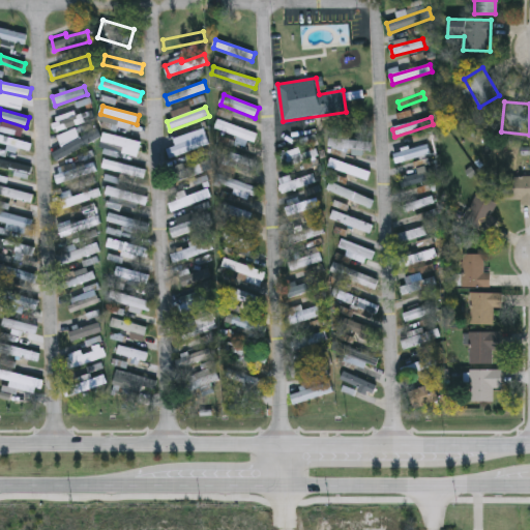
[(215,127),(219,119),(257,135),(254,143),(215,127)]
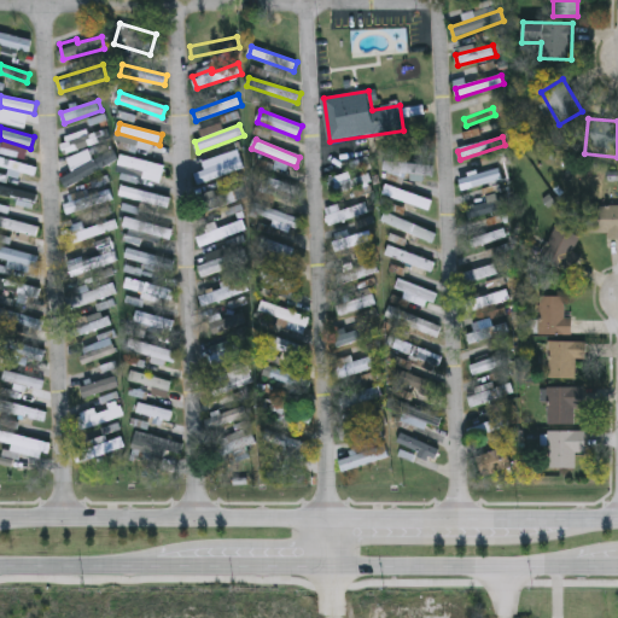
[(205,170),(203,163),(238,149),(245,167),(199,185),(196,174),(205,170)]
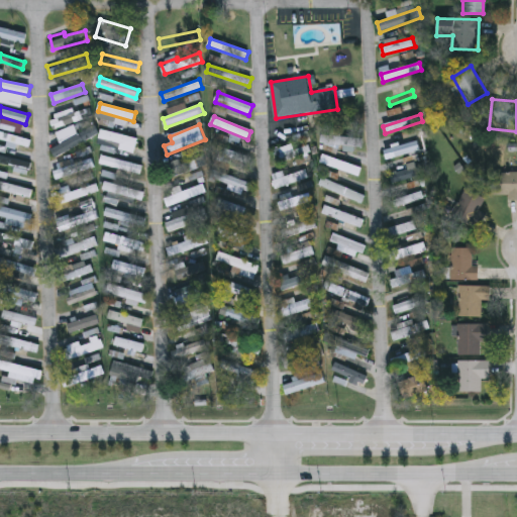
[(100,138),(102,130),(137,138),(135,146),(100,138)]
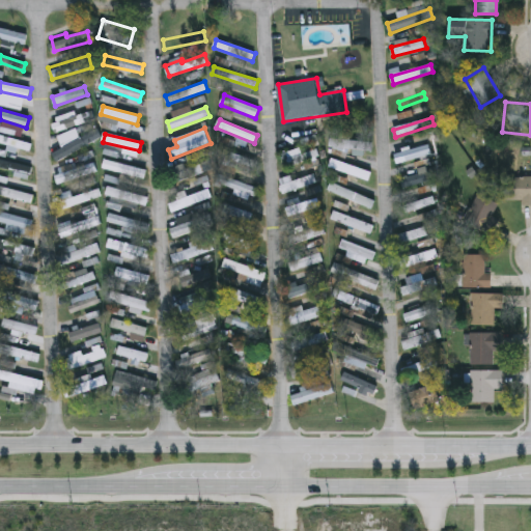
[(0,142),(0,135),(32,143),(30,151),(0,142)]
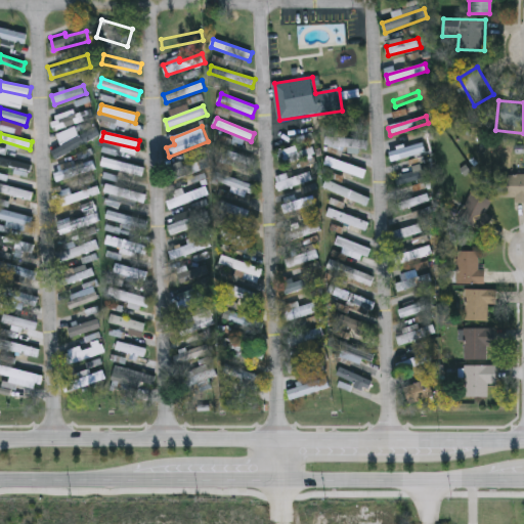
[(55,157),(52,146),(90,133),(94,143),(55,157)]
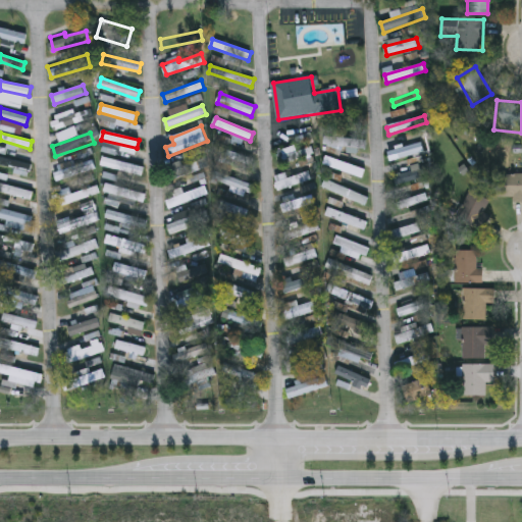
[(359,139),(358,150),(324,148),(325,136),(359,139)]
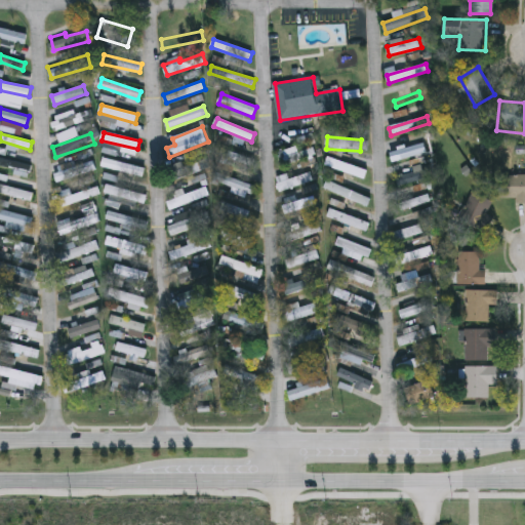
[(427,154),(393,160),(391,150),(425,144),(427,154)]
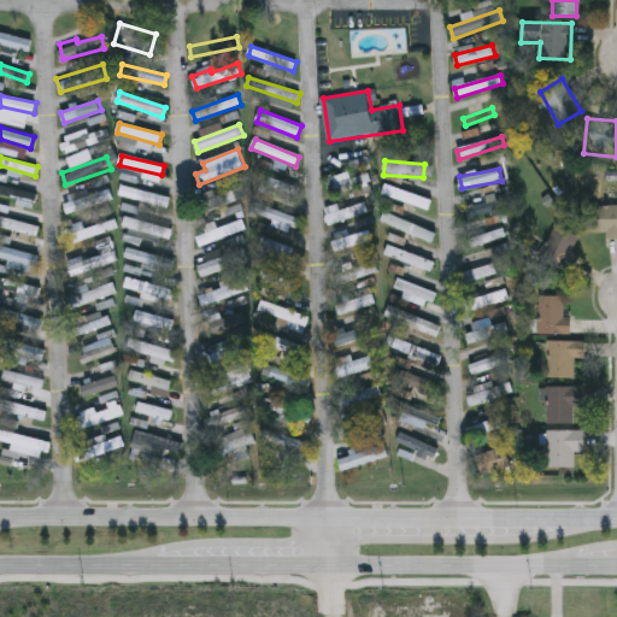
[(371,183),(335,191),(333,176),(350,172),(351,176),(369,171),(371,183)]
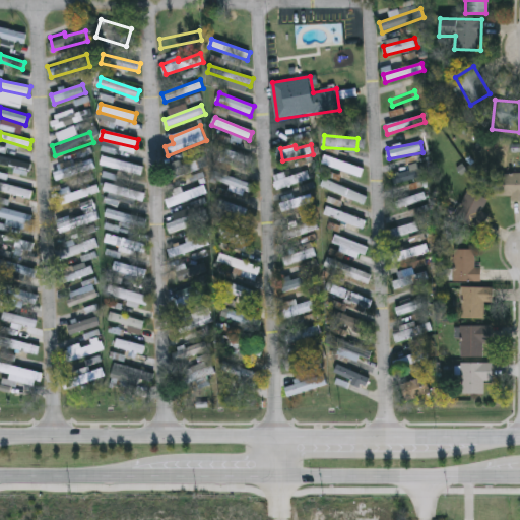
[(220,159),(225,148),(249,158),(245,170),(220,159)]
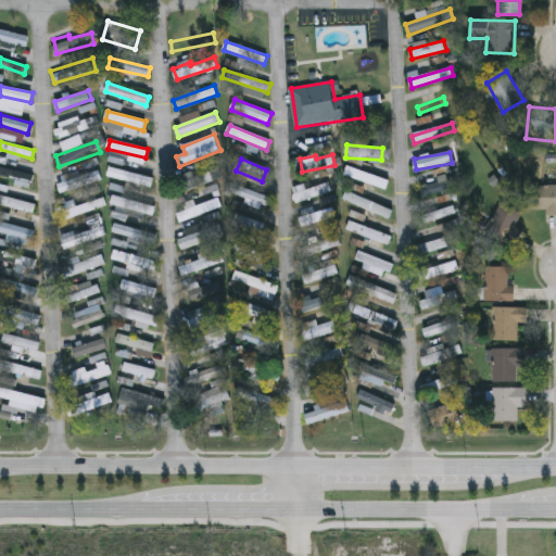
[(0,173),(0,171),(3,165),(33,178),(29,186),(0,173)]
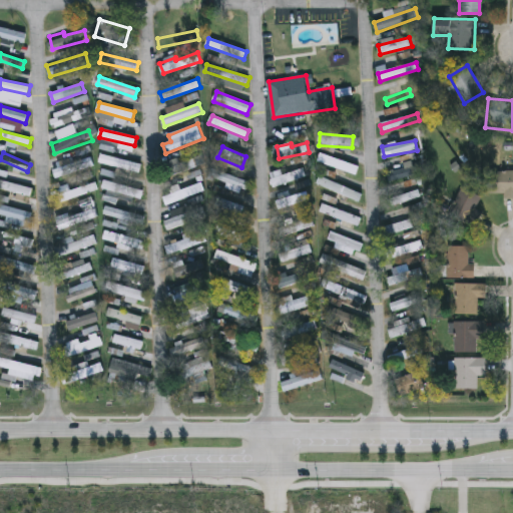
[(56,178),(52,166),(90,152),(94,164),(56,178)]
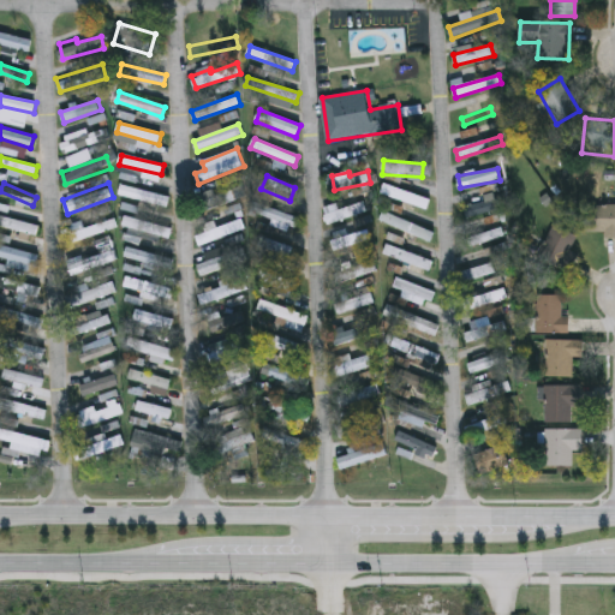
[(382,192),(384,184),(429,199),(427,208),(382,192)]
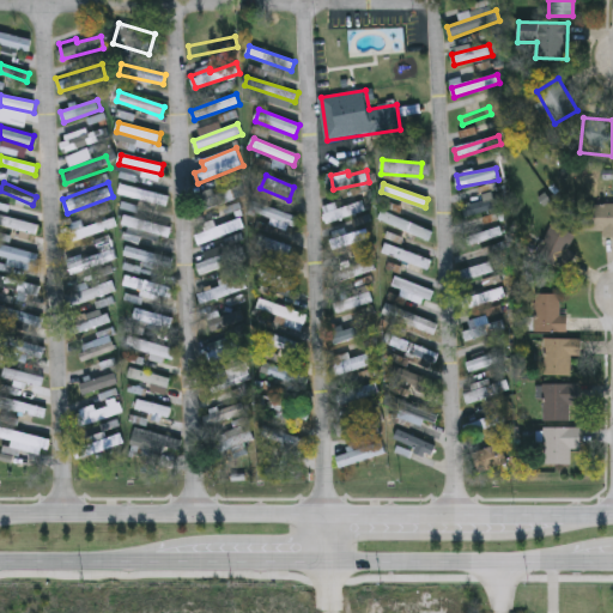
[(170,195),(168,205),(120,194),(121,184),(170,195)]
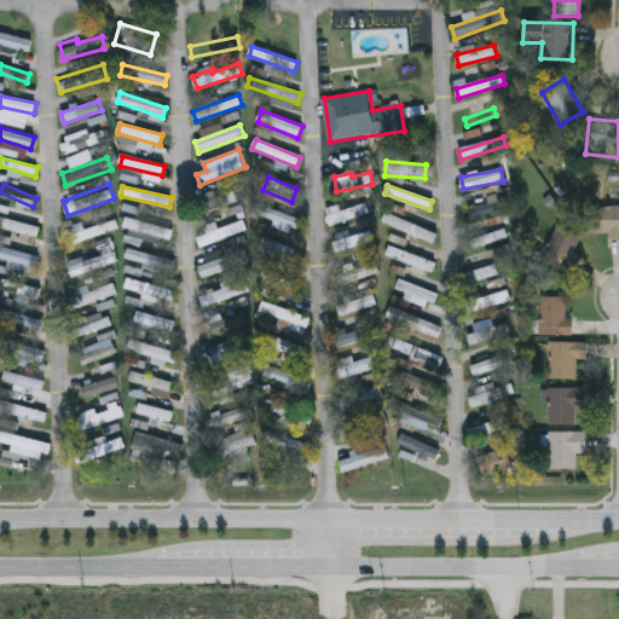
[(209,210),(207,203),(235,191),(237,200),(209,210)]
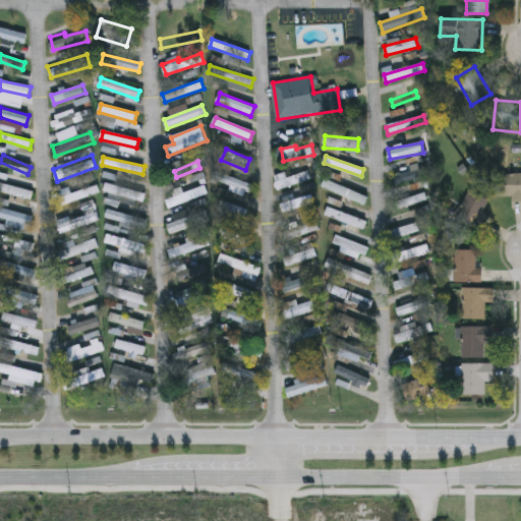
[(427,175),(395,184),(393,173),(424,165),(427,175)]
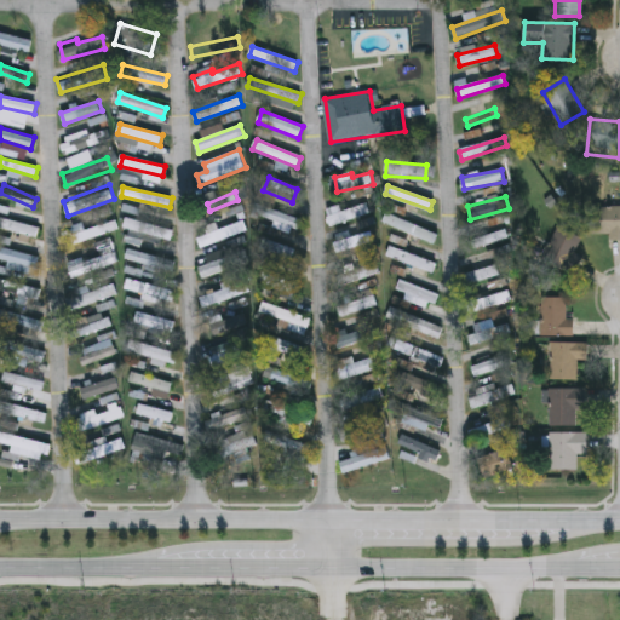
[(253,211),(257,202),(300,220),(297,229),(253,211)]
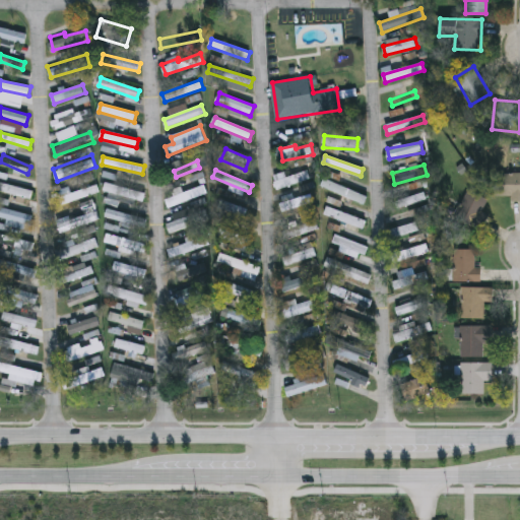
[(307,180),(277,189),(274,180),(303,170),(307,180)]
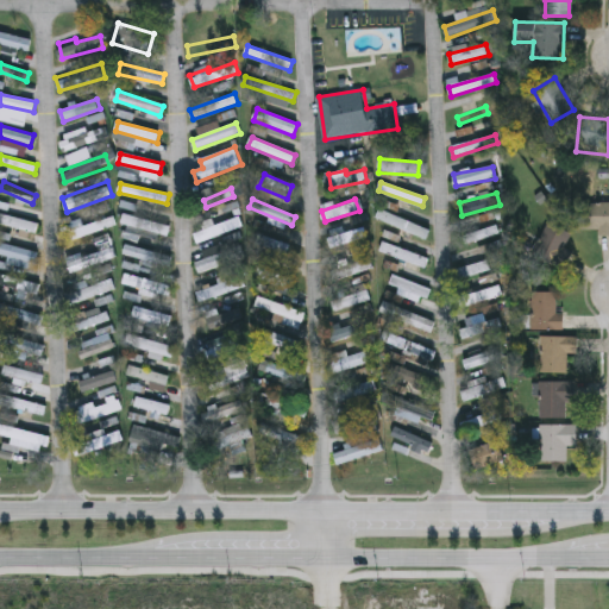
[(578,202),(608,202),(608,231),(578,231),(578,202)]
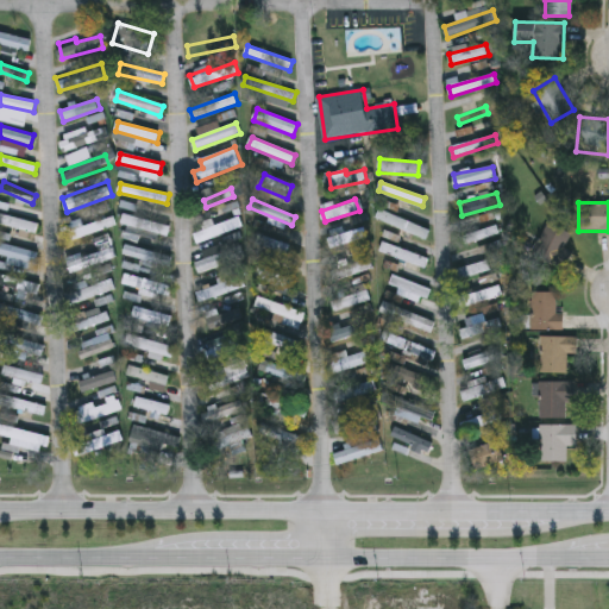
[(425,226),(421,236),(377,221),(381,211),(425,226)]
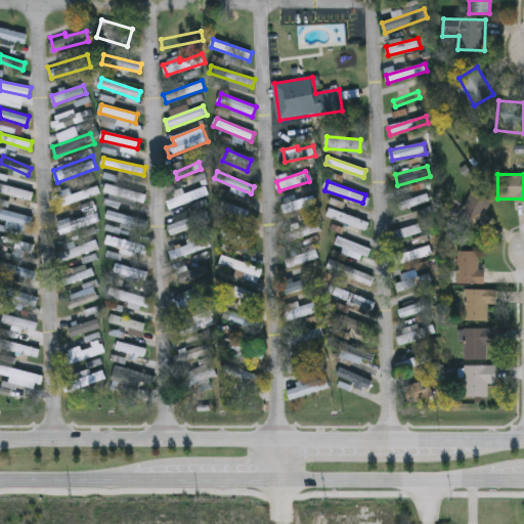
[(0,182),(33,192),(31,201),(0,191),(0,182)]
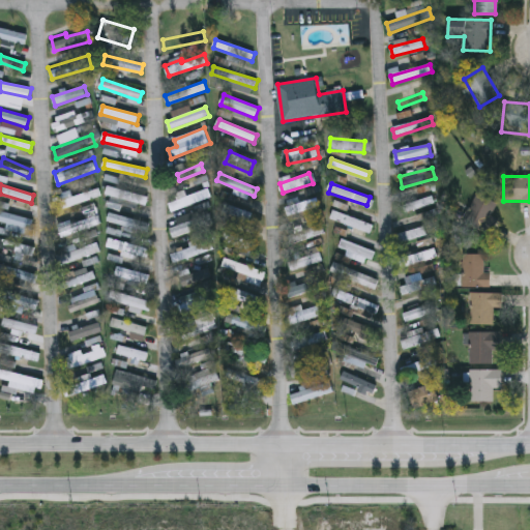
[(60,195),(80,190),(80,189),(98,185),(101,198),(63,206),(60,195)]
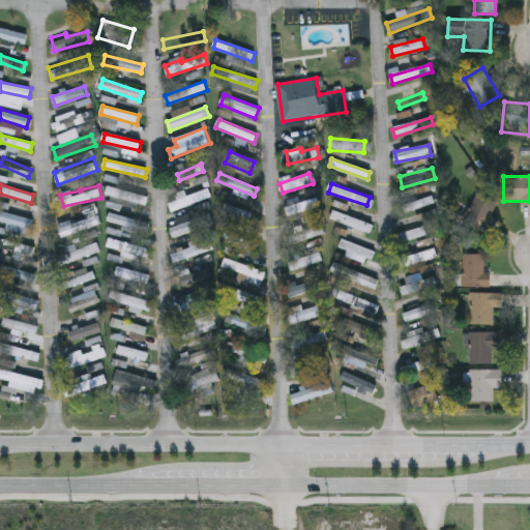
[(148,196),(146,204),(106,196),(108,187),(148,196)]
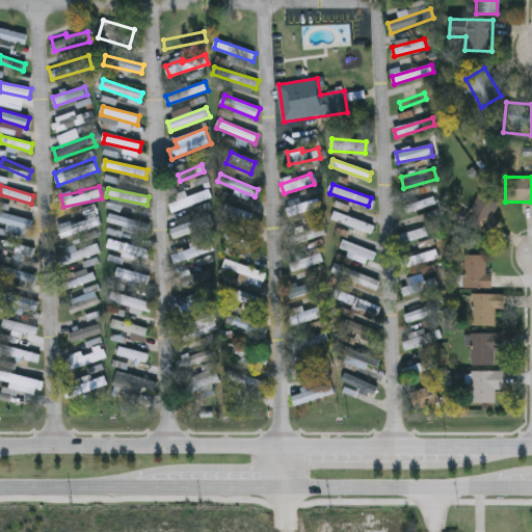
[(213,198),(171,211),(169,203),(210,190),(213,198)]
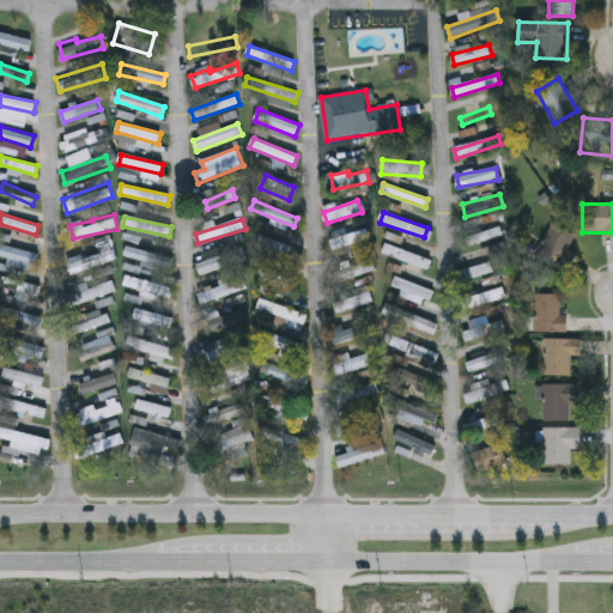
[(503,235),(471,244),(466,229),(483,223),(485,230),(501,225),(503,235)]
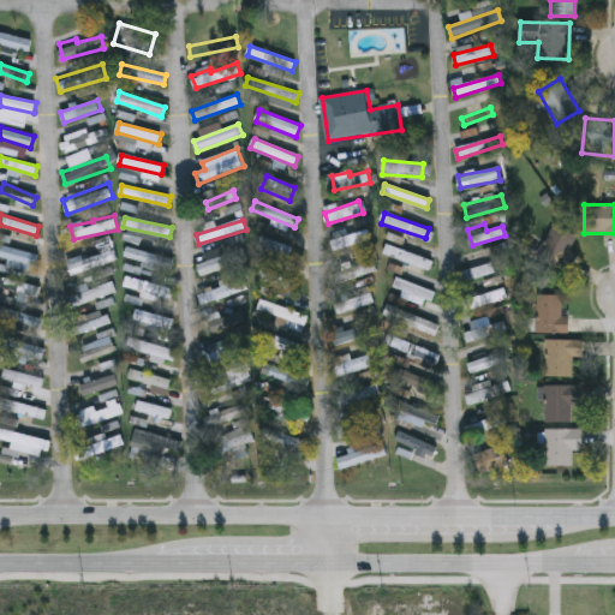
[(580,236),(565,270),(537,257),(553,224),(580,236)]
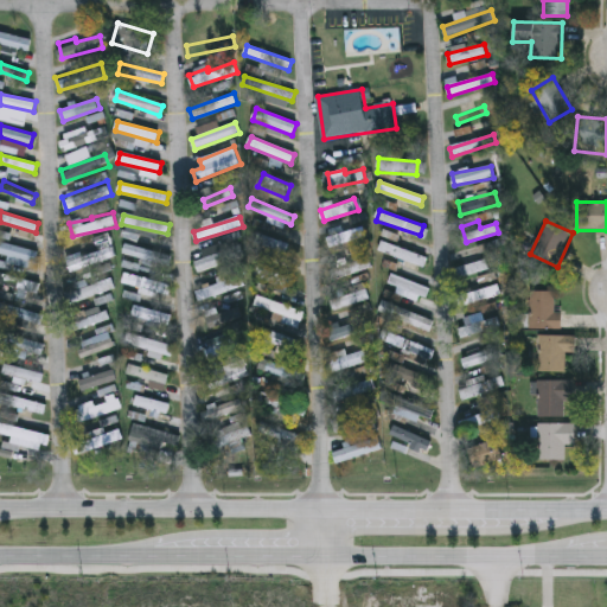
[(332,246),(330,235),(363,227),(365,237),(332,246)]
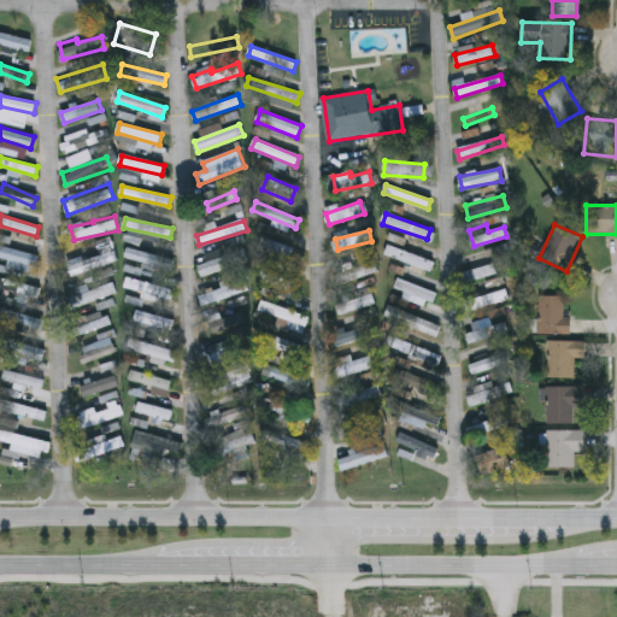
[(289,258),(262,246),(265,238),(293,250),(289,258)]
